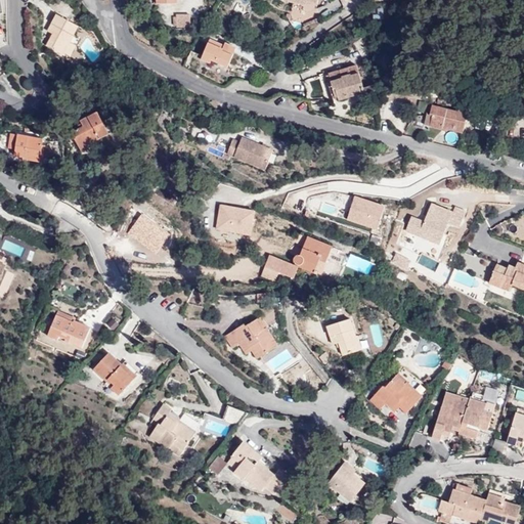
[(64,55),(71,43),(70,43),(78,27),(57,15),(48,31),(53,34),(46,46),(64,55)]
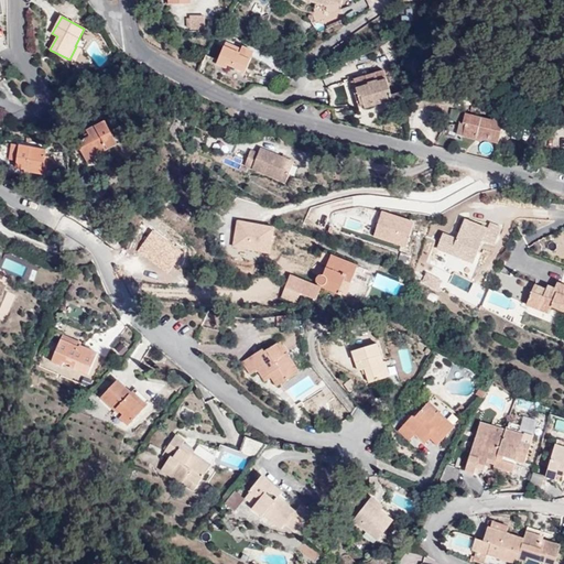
[(206,17),(192,17),(192,21),(195,21),(195,26),(206,25),(206,17)]
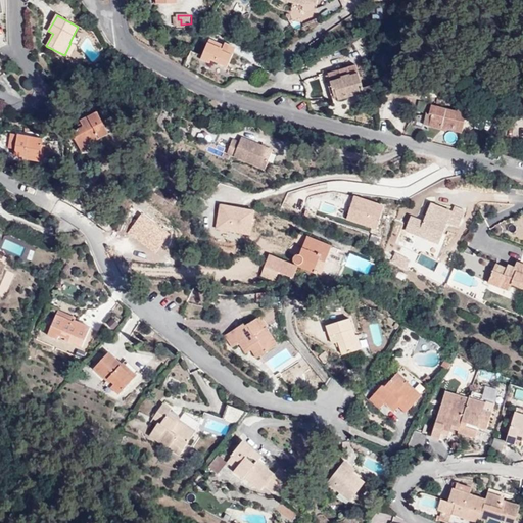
[(209,39),(208,43),(223,49),(224,46),(209,39)]
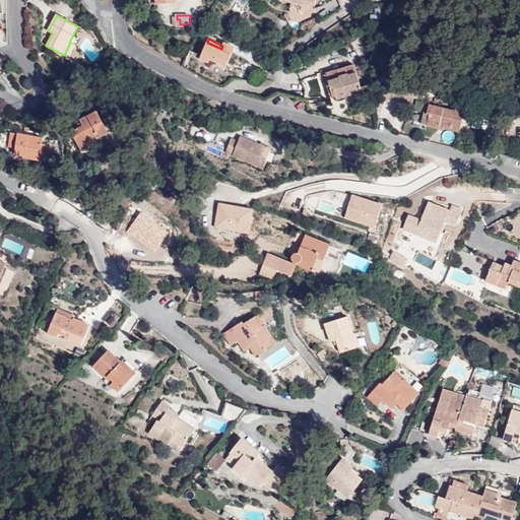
[(75,46),(70,43),(64,55),(69,57),(75,46)]
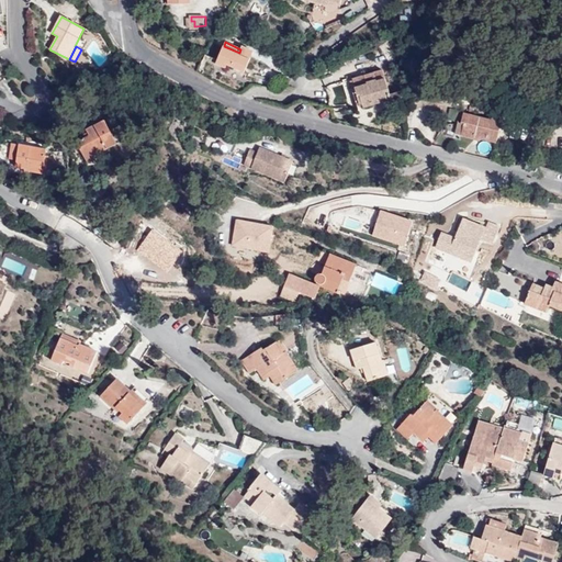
[(239,53),(224,46),(217,59),(227,64),(244,71),(253,52),(242,46),(240,49),(239,53)]
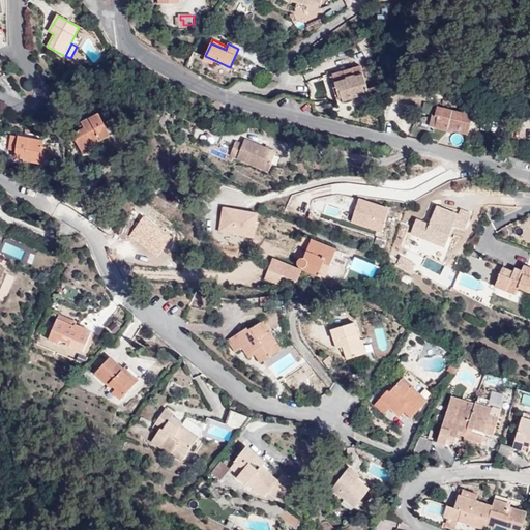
[(214,60),(205,56),(203,60),(213,64),(214,60)]
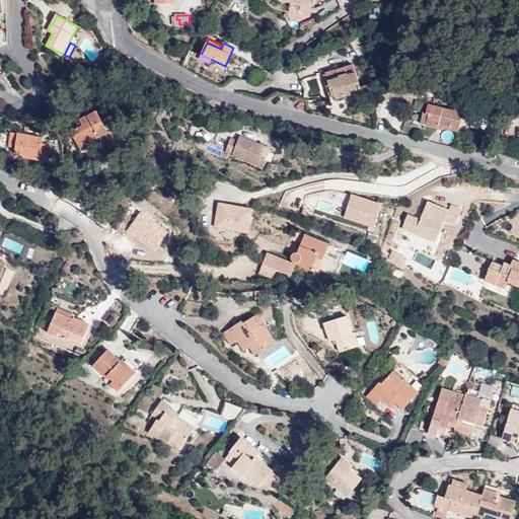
[(361,91),(361,88),(353,65),(325,73),(334,99),(359,91),(361,91)]
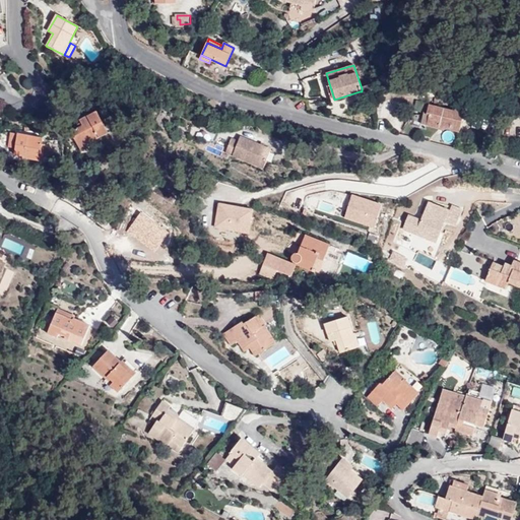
[(374,99),(373,85),(362,88),(362,91),(360,91),(361,94),(363,93),(365,101),(374,99)]
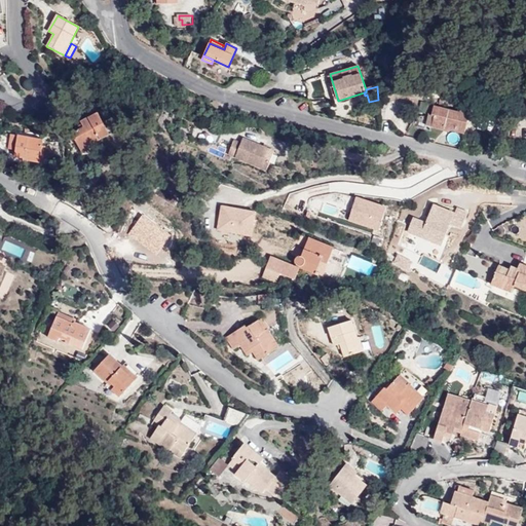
[(435,115),(433,126),(444,129),(445,128),(464,134),(470,112),(460,110),(460,112),(431,105),(429,113),(435,115)]
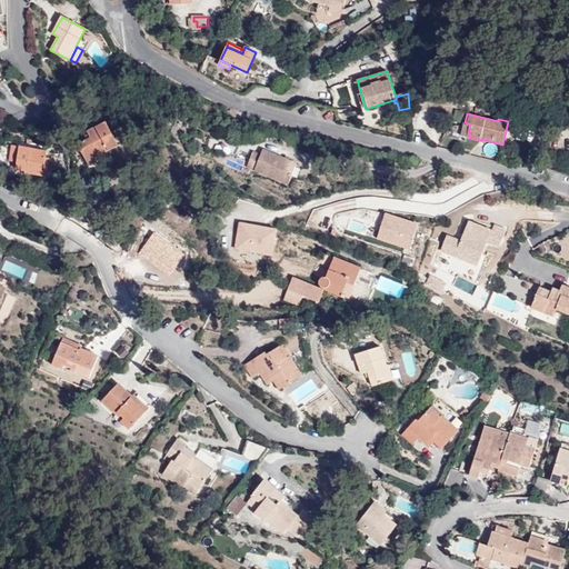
[(91,138),(78,145),(90,168),(105,160),(101,153),(119,145),(107,122),(88,132),(91,138)]
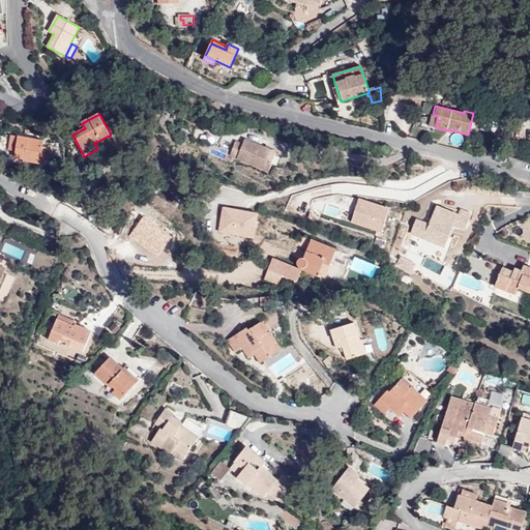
[(430,126),(436,127),(438,116),(433,114),(430,126)]
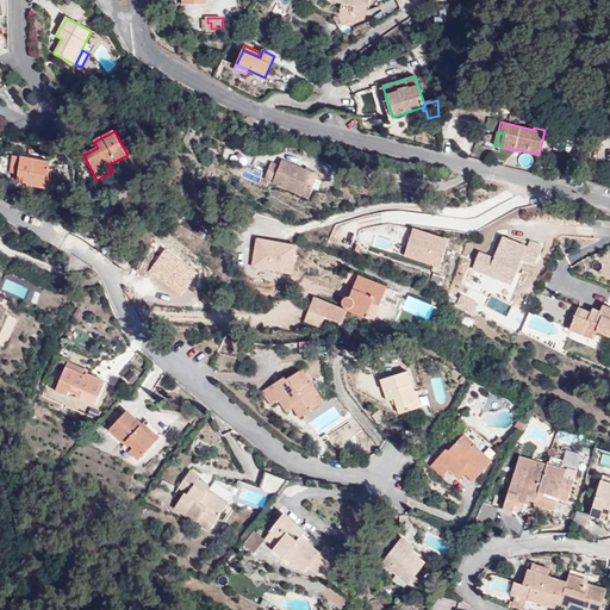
[(26,184),(47,187),(49,169),(50,162),(12,155),(10,172),(19,174),(18,181),(26,182),(26,184)]
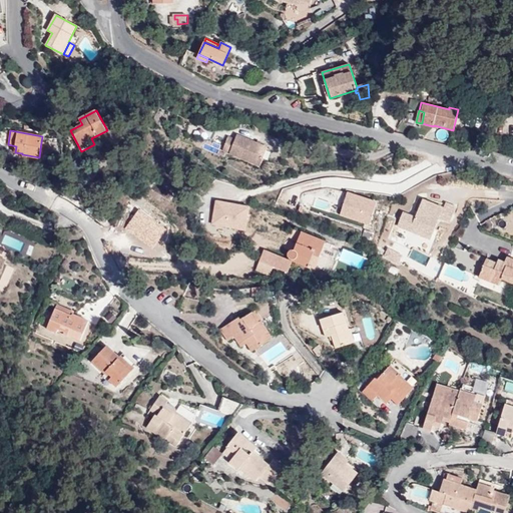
[(266,169),(273,150),(241,139),(240,143),(233,141),(227,155),(266,169)]
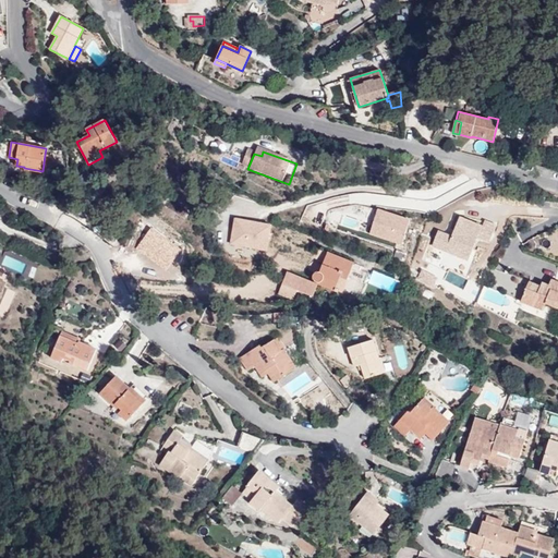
[(403,244),(411,220),(378,210),(371,234),(403,244)]
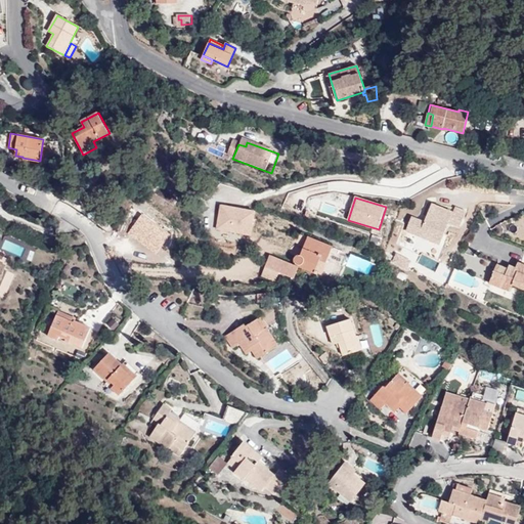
[(433,204),(428,216),(432,218),(429,224),(425,222),(412,217),(406,231),(441,245),(453,212),(433,204)]
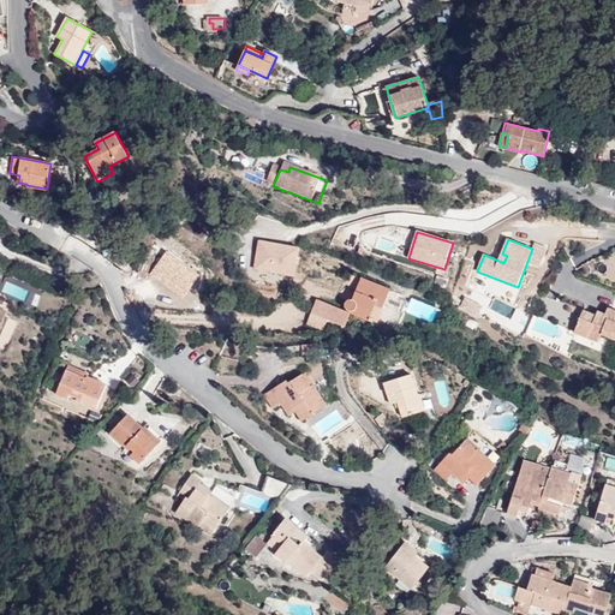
[(298,246),(258,240),(254,268),(293,275),(298,246)]
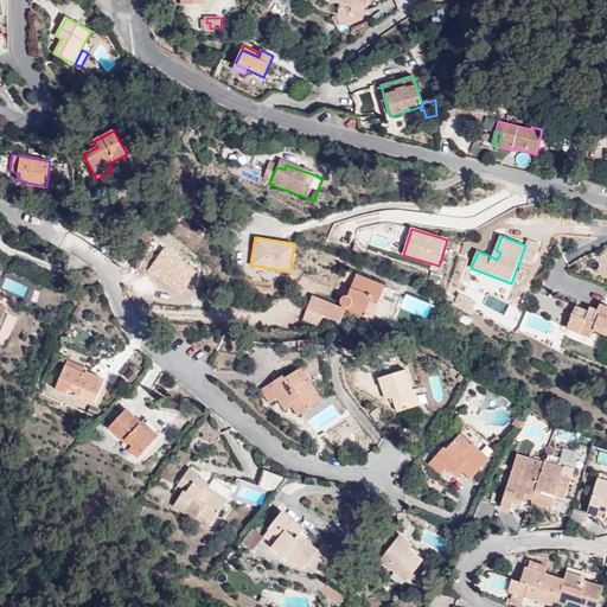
[(371,301),(379,304),(387,287),(358,275),(349,296),(344,298),(343,301),(343,308),(313,296),(304,320),(320,326),(324,315),(342,323),(346,308),(366,317),(371,301)]
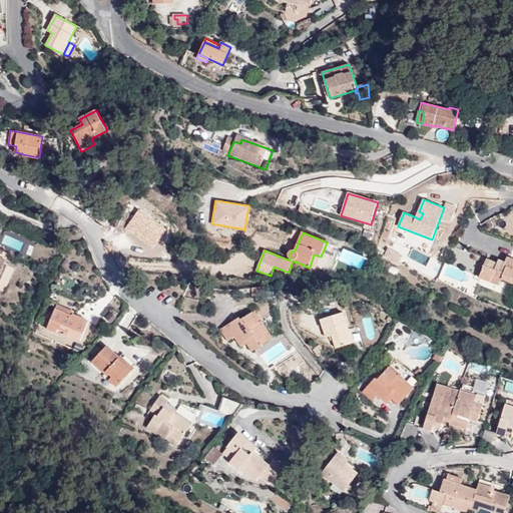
[(23,249),(27,238),(14,234),(11,245),(23,249)]
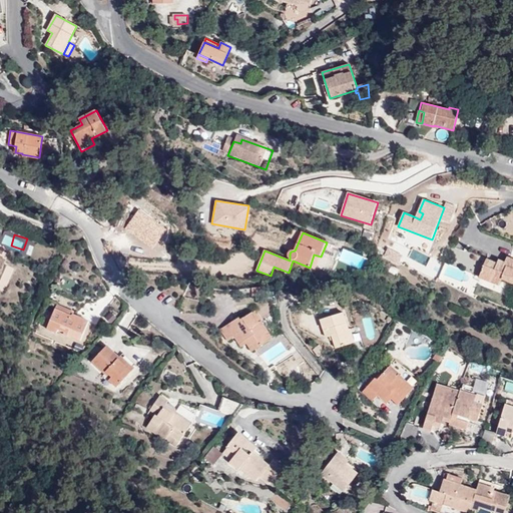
[(316,270),(321,257),(314,254),(310,268),(316,270)]
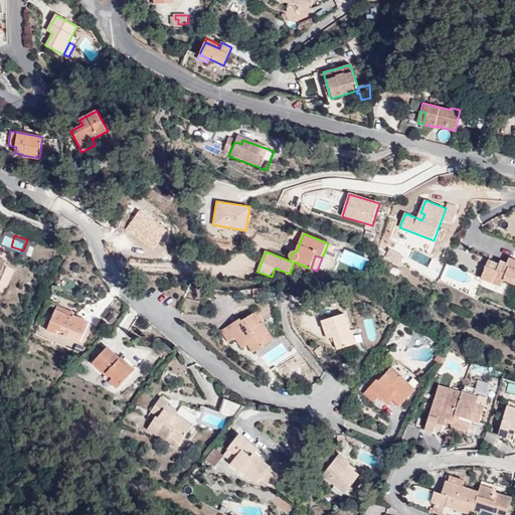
[(482,278),(502,287),(505,280),(514,284),(514,261),(509,259),(507,264),(501,261),(498,268),(488,264),(482,278)]
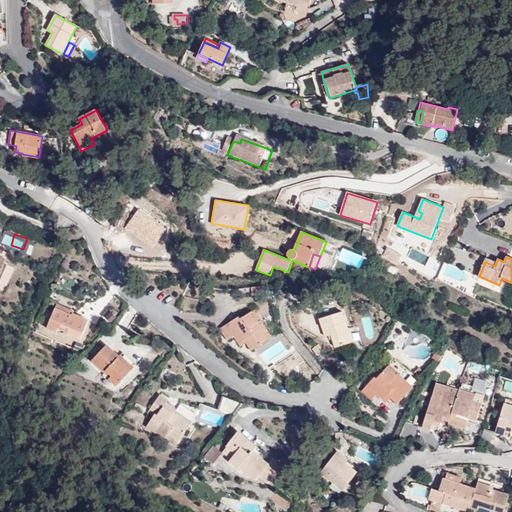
[(58,305),(56,309),(72,315),(72,314),(73,311),(58,305)]
